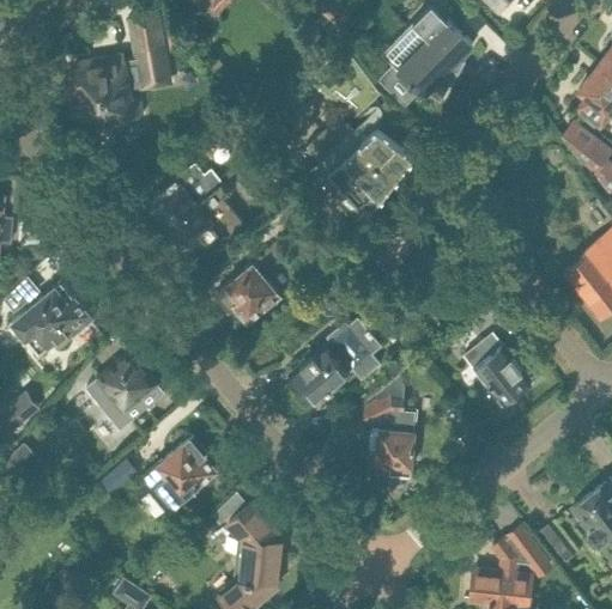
[(391,65),(376,80),(404,107),(418,92),(422,96),(425,92),(428,93),(429,96),(431,97),(432,99),(435,101),(437,102),(440,103),(465,58),(462,58),(460,56),(464,53),(472,44),(455,29),(431,6),(426,0),(410,18),(424,32),(391,65)]
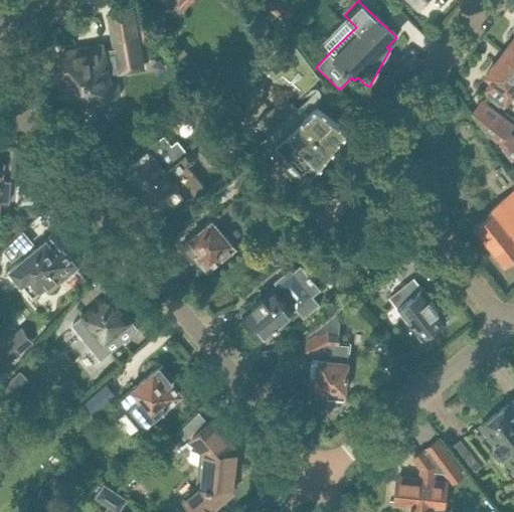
[(112,48),(103,49),(108,75),(118,73),(118,75),(143,70),(139,47),(132,11),(107,16),(112,48)]
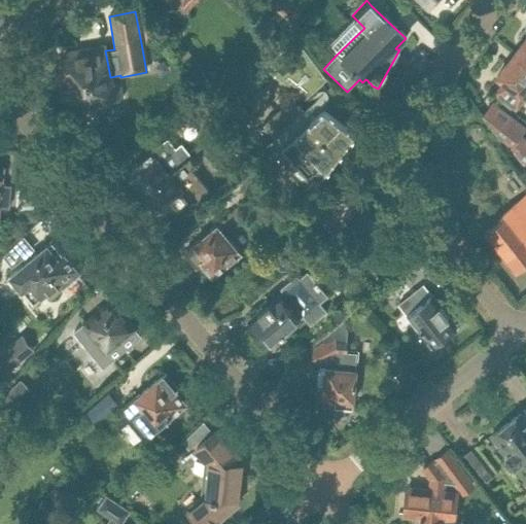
[(525,65),(525,38),(514,56),(525,65)]
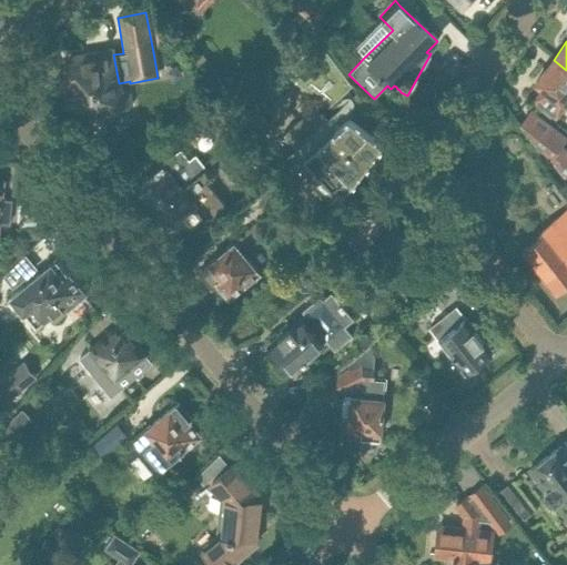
[(316,42),(283,73),(286,78),(327,107),(352,87),(316,42)]
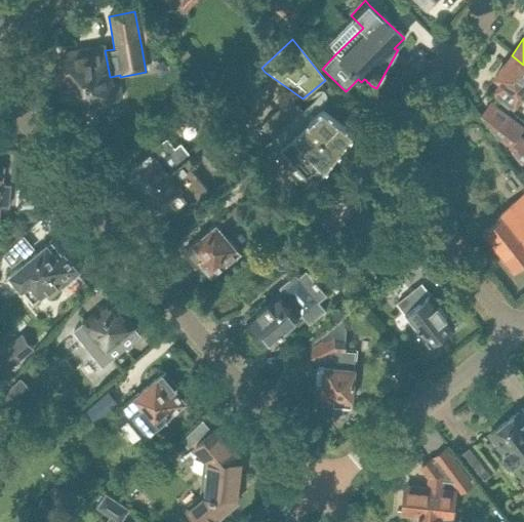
[(59,78),(58,78),(63,103),(64,102),(64,101),(92,96),(93,103),(106,101),(120,98),(118,85),(111,86),(110,77),(105,50),(105,45),(77,50),(78,58),(62,62),(62,61),(59,62),(63,78),(61,79),(59,78)]
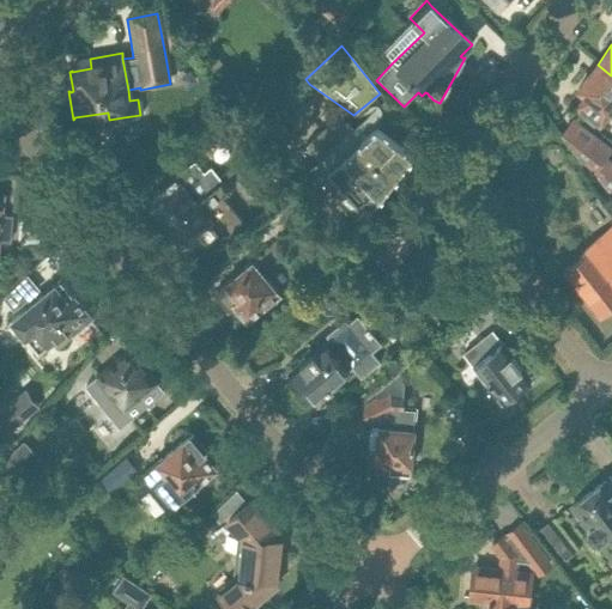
[(576,110),(595,126),(599,128),(609,115),(611,117),(611,75),(598,65),(577,91),(586,98),(576,110)]
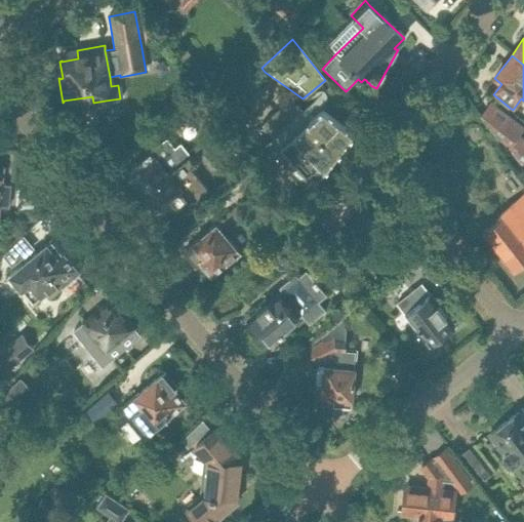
[(353,131),(344,125),(345,124),(345,122),(345,121),(345,120),(345,119),(344,118),(344,117),(343,115),(343,114),(343,112),(343,109),(343,107),(343,106),(343,104),(341,103),(340,101),(339,99),(335,97),(333,95),(332,93),(331,90),(330,89),(270,145),(276,150),(273,152),(290,170),(292,168),(306,183),(322,168),(324,169),(343,145),(341,144),(341,145),(336,138),(347,128),(352,132),(353,131)]
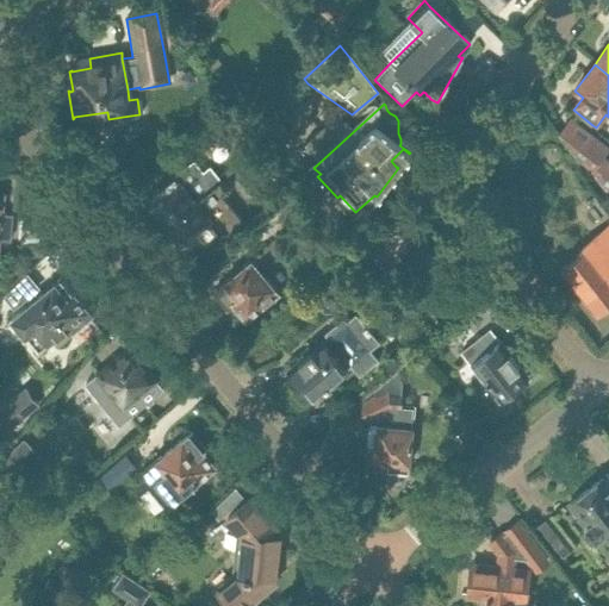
[(567,122),(557,132),(607,197),(608,195),(608,194),(608,163),(601,158),(608,152),(567,122)]
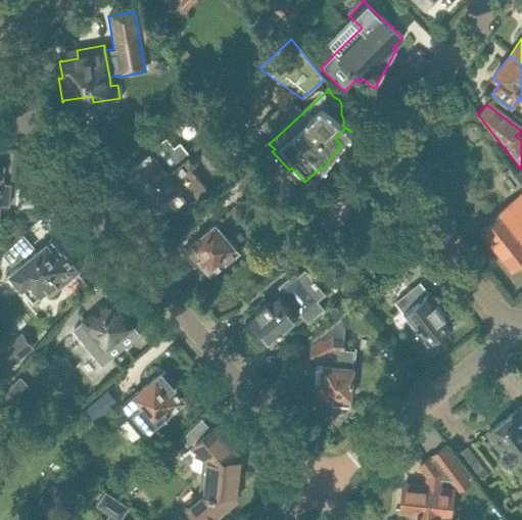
[(142,193),(170,171),(188,155),(179,144),(173,148),(165,139),(125,173),(142,193)]
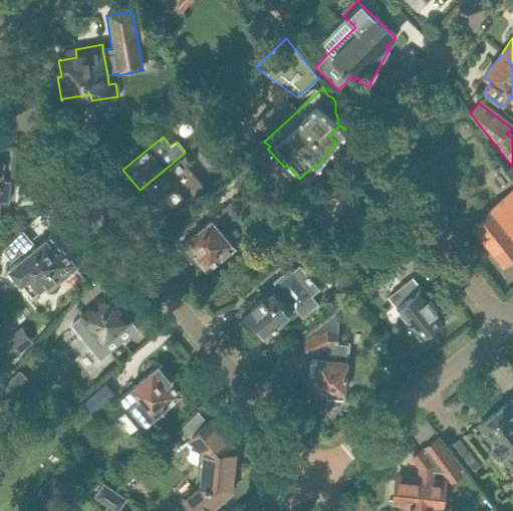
[(205,189),(188,168),(194,164),(185,153),(167,168),(140,190),(156,210),(165,203),(174,214),(205,189)]
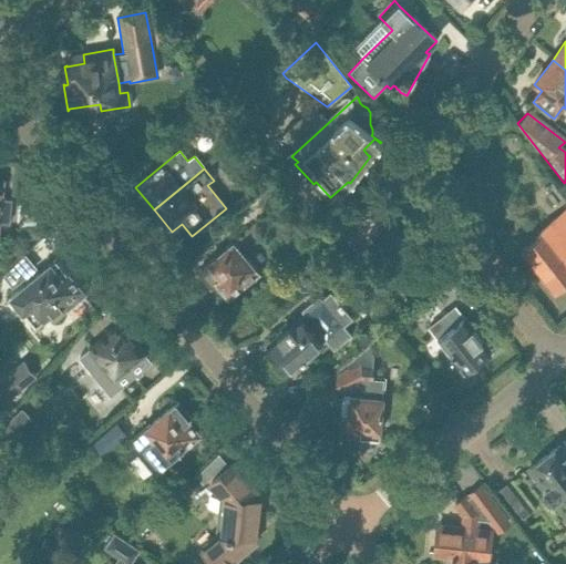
[(0,225),(8,226),(9,225),(11,203),(0,202),(2,183),(0,182),(0,225)]
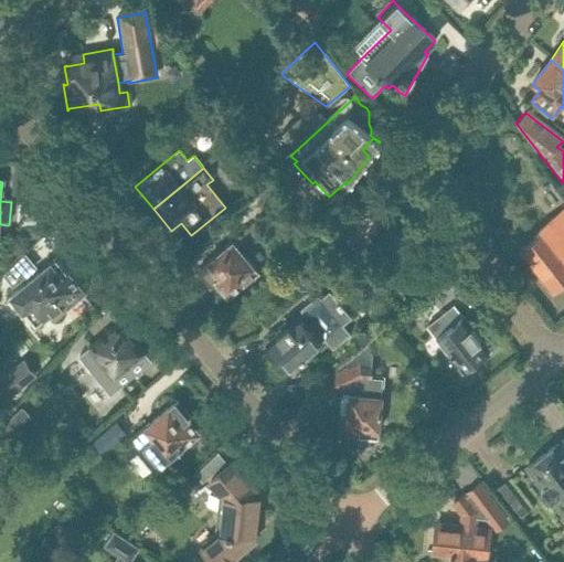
[(257,202),(268,215),(275,210),(291,230),(307,215),(279,183),(257,202)]
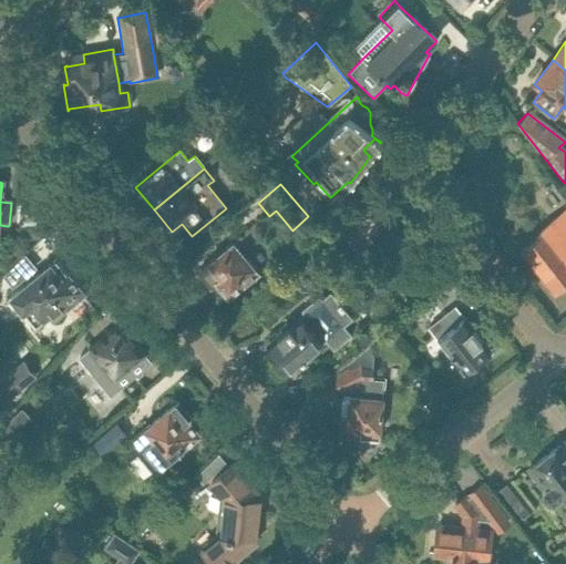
[(523,252),(554,293),(565,283),(565,212),(538,234),(542,237),(523,252)]
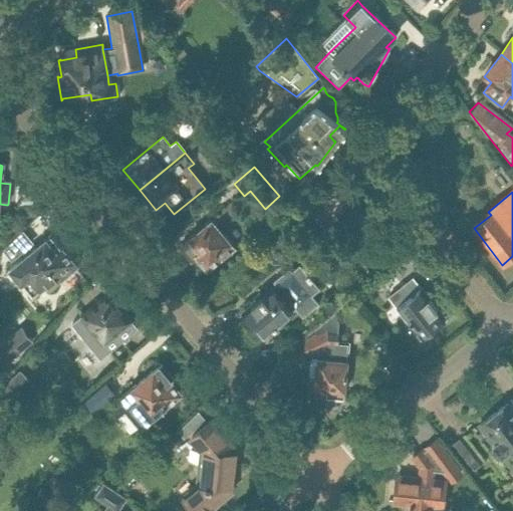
[(226,209),(234,219),(245,210),(237,200),(226,209)]
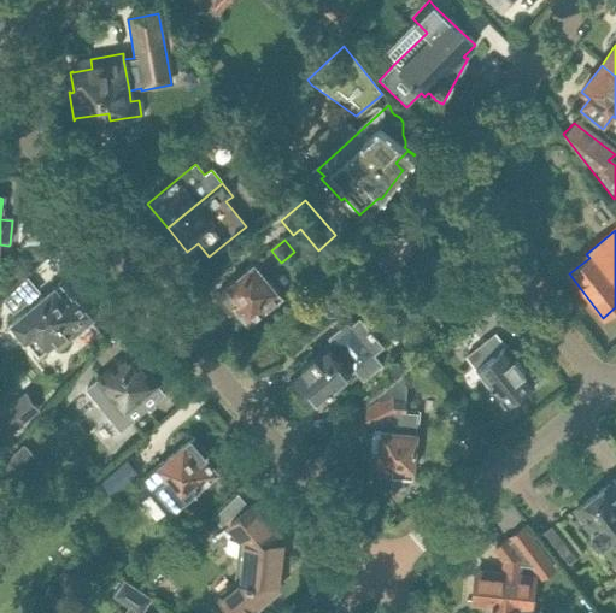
[(247,326),(281,299),(254,265),(215,298),(229,314),(234,311),(247,326)]
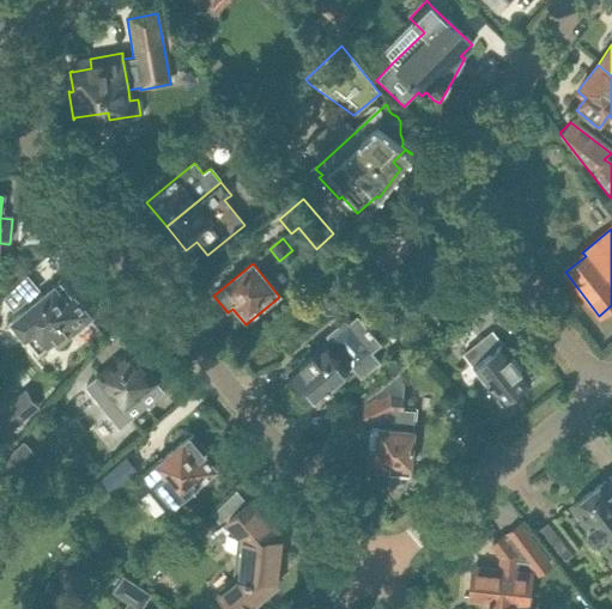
[(35,292),(24,278),(12,292),(23,304),(35,292)]
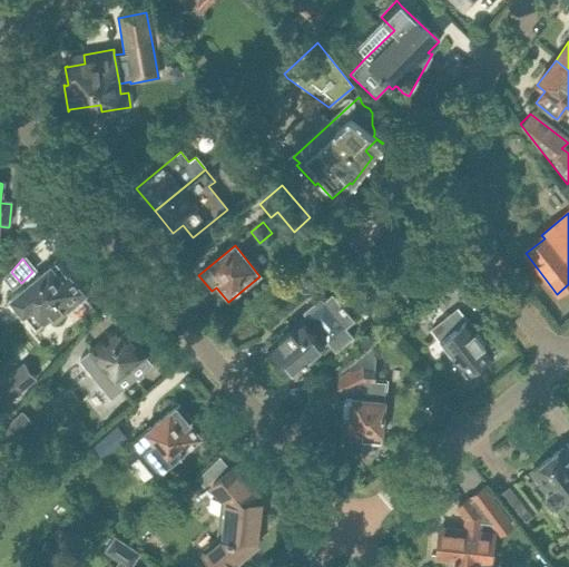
[(16,295),(10,301),(36,331),(49,320),(54,326),(86,300),(81,294),(68,279),(55,263),(38,277),(16,295)]
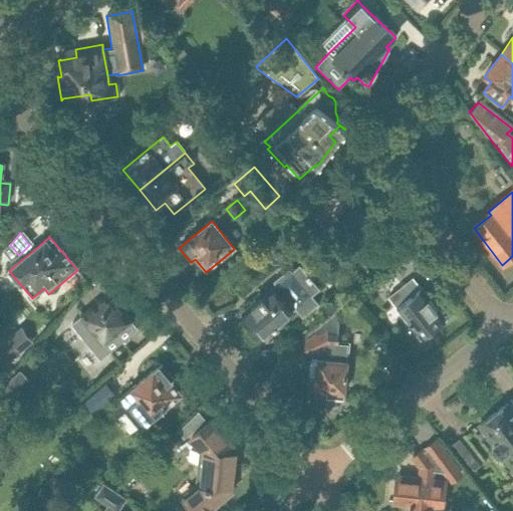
[(414,251),(405,258),(418,274),(427,268),(414,251)]
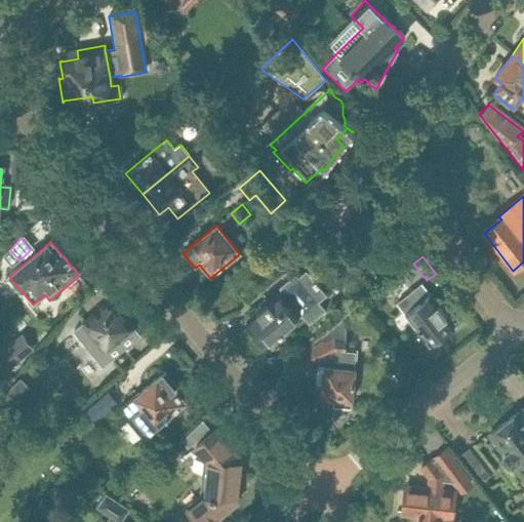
[(281,292),(262,308),(246,321),(256,333),(255,334),(255,338),(259,343),(263,344),(264,343),(267,346),(301,316),(309,325),(325,312),(318,304),(326,296),(318,287),(319,286),(315,281),(314,282),(306,272),(297,279),(295,275),(278,289),(281,292)]
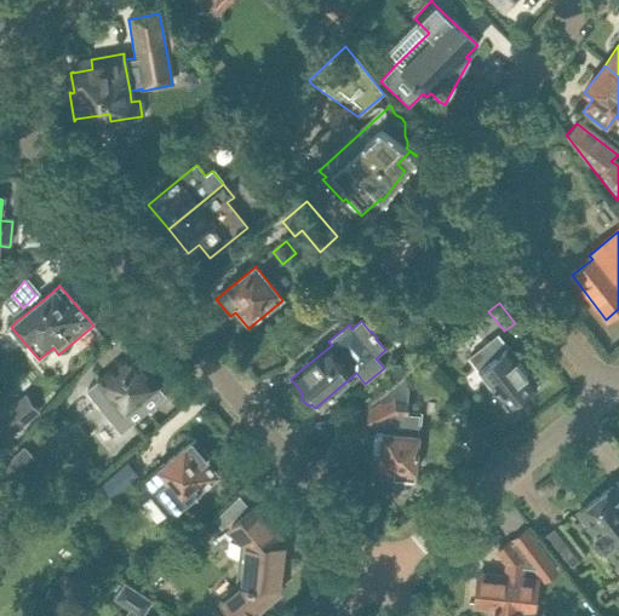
[(497,337),(477,352),(468,360),(492,391),(506,409),(511,407),(511,408),(513,407),(516,408),(521,404),(521,399),(522,399),(521,398),(536,386),(497,337)]
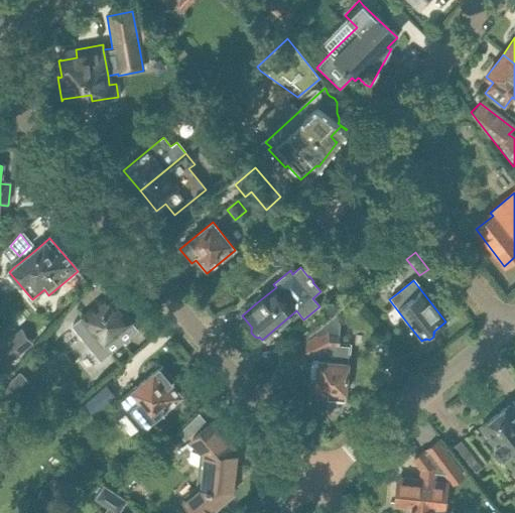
[(109,296),(93,309),(71,328),(93,355),(93,356),(95,359),(102,360),(122,344),(137,332),(130,324),(131,324),(109,296)]
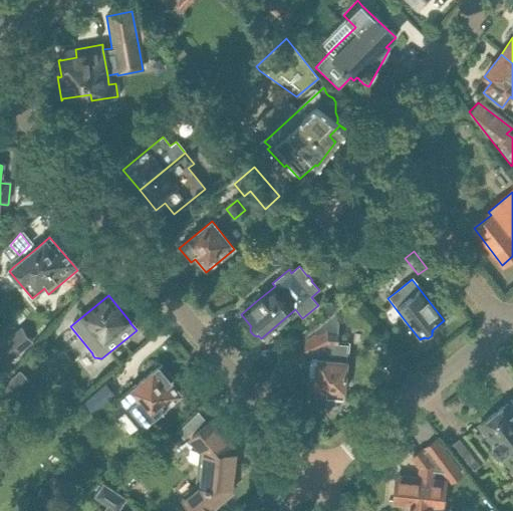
[(332,317),(300,343),(310,359),(309,374),(307,395),(324,397),(323,399),(343,401),(346,362),(348,344),(338,343),(338,333),(336,333),(337,325),(332,317)]
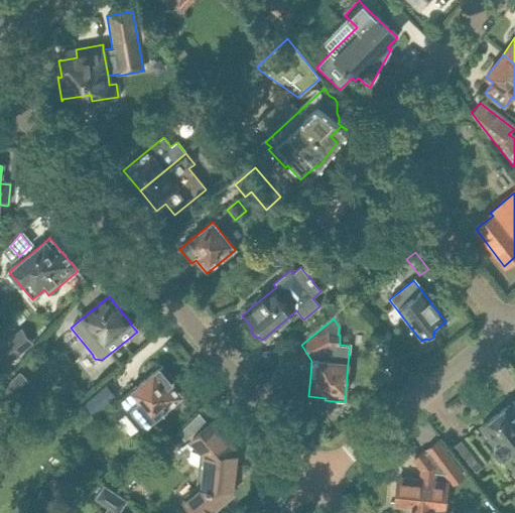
[(32,346),(20,332),(0,349),(0,358),(7,366),(32,346)]
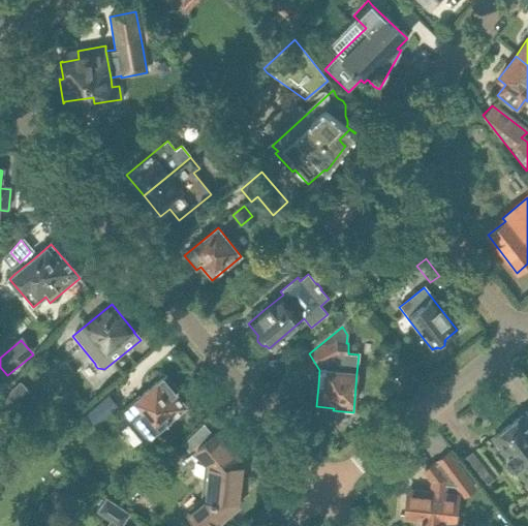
[(124,410),(119,414),(127,424),(143,442),(148,439),(147,438),(156,430),(157,431),(171,421),(186,407),(175,394),(178,392),(165,376),(149,390),(133,402),(124,410)]
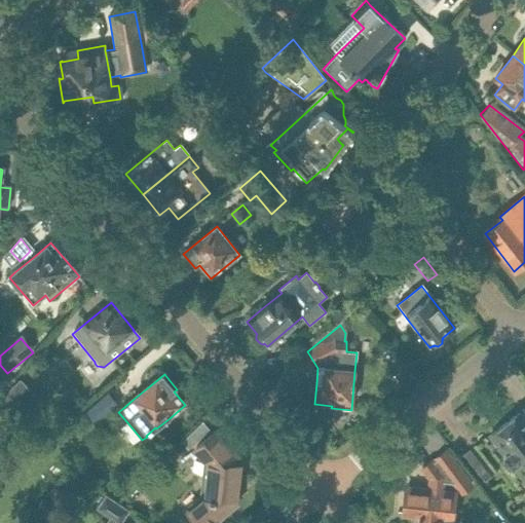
[(102,419),(117,406),(108,396),(91,408),(94,410),(87,415),(95,424),(101,419),(102,419)]
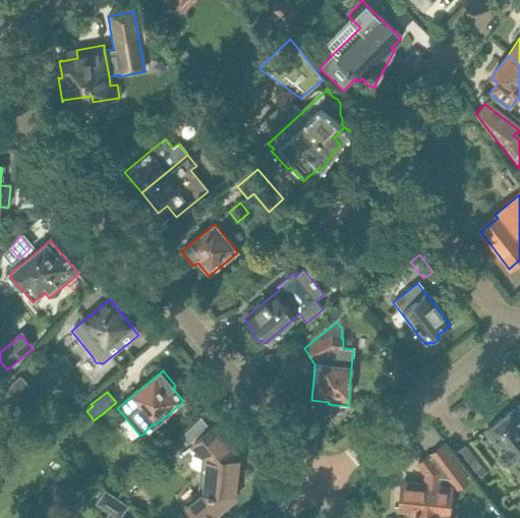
[(519,411),(517,407),(484,433),(498,449),(500,452),(499,453),(499,457),(503,462),(507,463),(519,479),(519,411)]
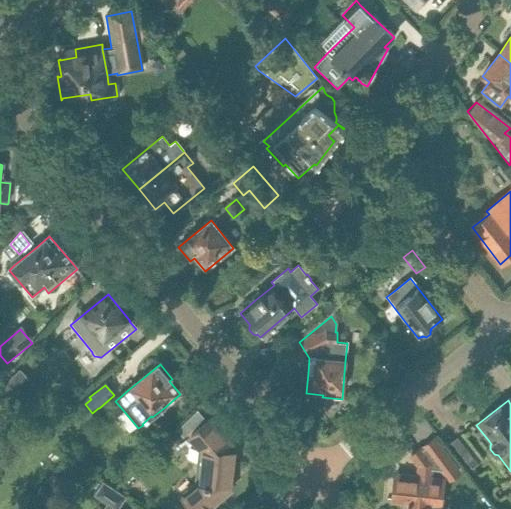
[(4,408),(0,414),(0,419),(9,425),(15,416),(4,408)]
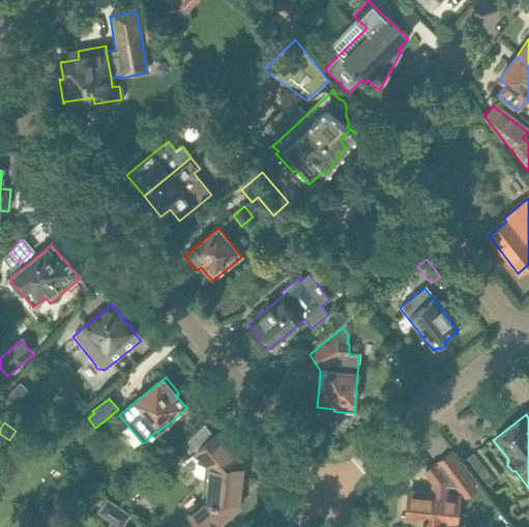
[(217,436),(202,449),(197,454),(205,464),(201,505),(189,516),(198,526),(211,526),(238,506),(242,465),(217,436)]
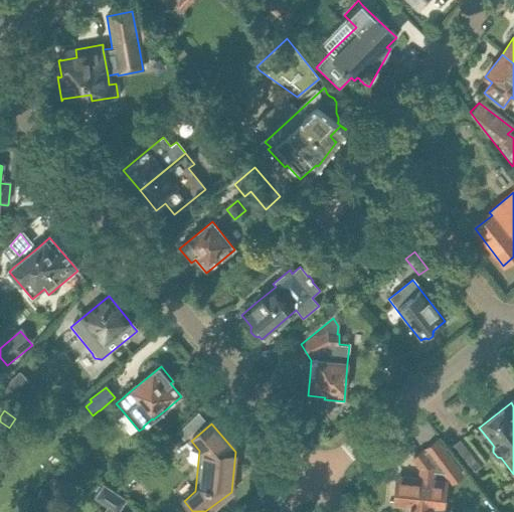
[(396,480),(393,505),(409,507),(409,510),(410,510),(410,511),(429,511),(430,508),(445,509),(448,482),(451,486),(464,476),(438,442),(422,453),(412,461),(420,471),(418,482),(396,480)]
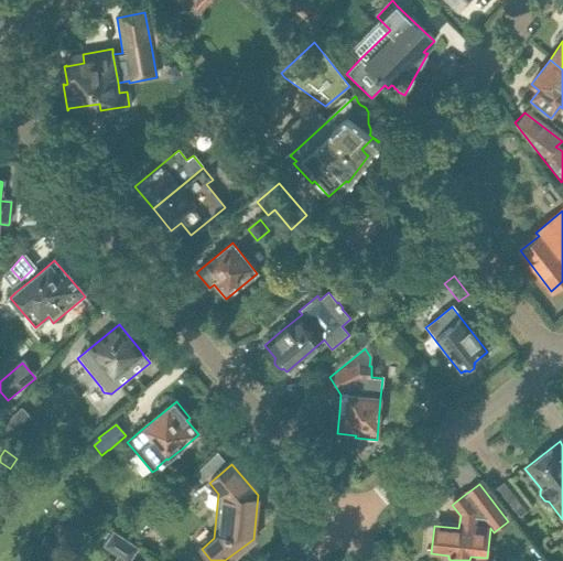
[(130,560),(139,546),(112,531),(103,547),(117,557),(115,560),(130,560)]
